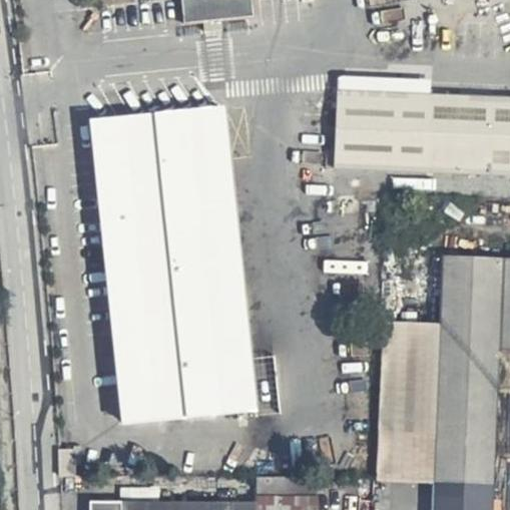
[(177,0),(179,23),(250,17),(249,0),(177,0)]
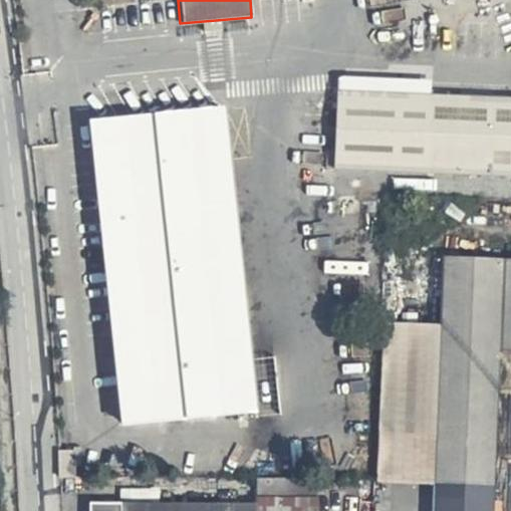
[(334,89),(330,172),(510,178),(510,96),(429,92),(429,80),(335,76),(334,89)]
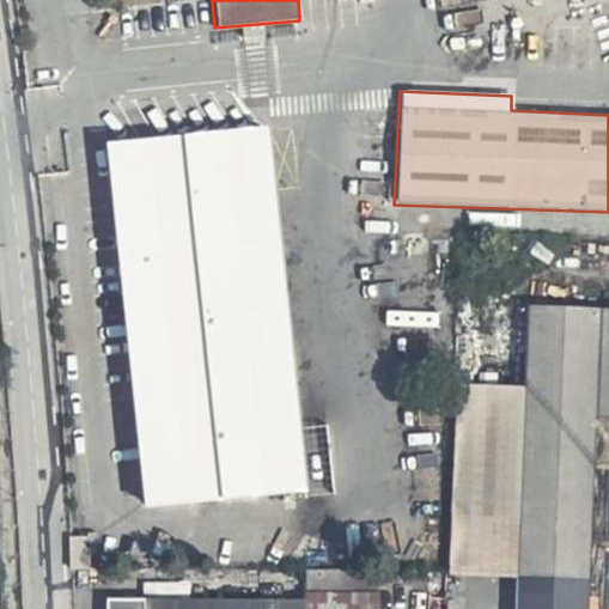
[(302,425),(265,122),(107,140),(145,501),(334,493),(324,424),(302,425)]
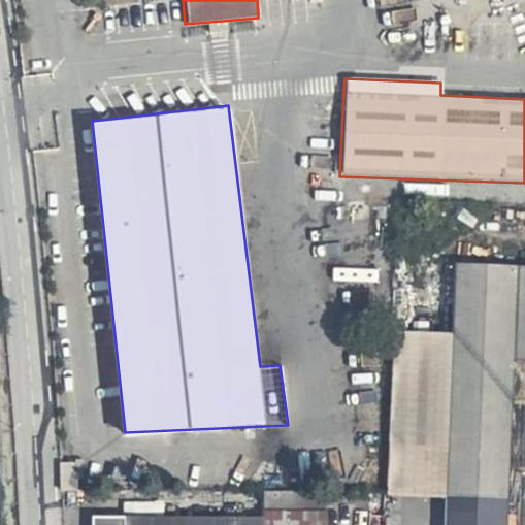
[(524,524),(524,264),(452,262),(450,337),(446,501),(445,524),(524,524)]
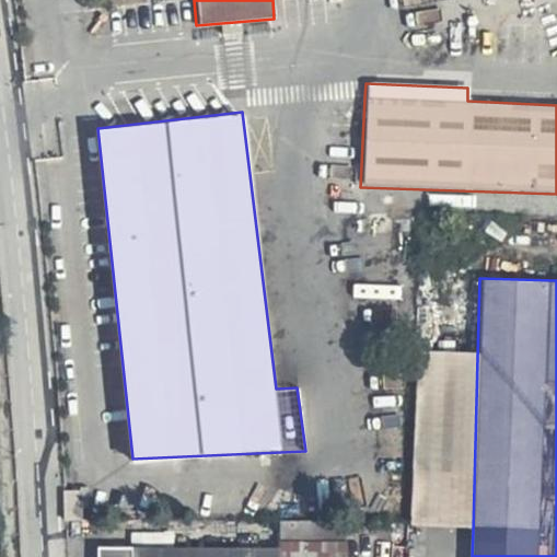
[(473,532),(477,358),(419,354),(407,534),(473,532)]
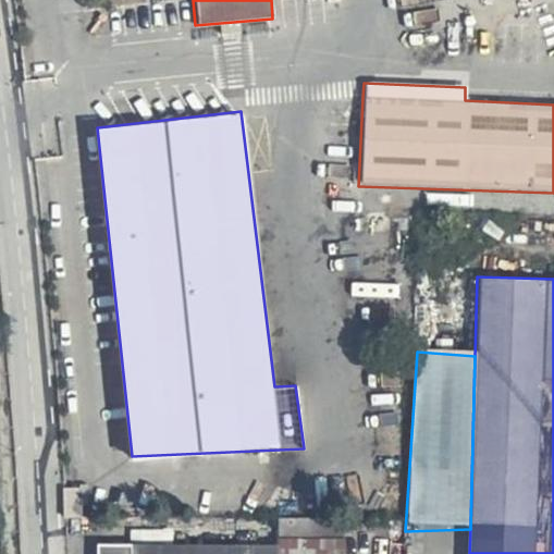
[(75,516),(74,490),(58,491),(59,515),(75,516)]
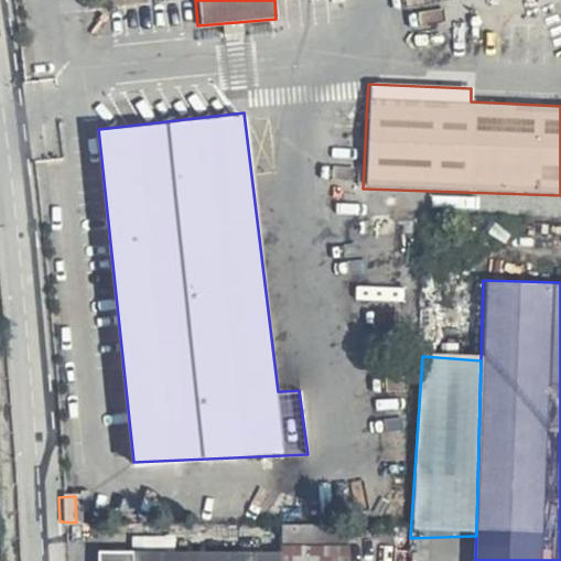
[(278,550),(94,550),(94,560),(347,560),(344,526),(279,527),(278,550)]
